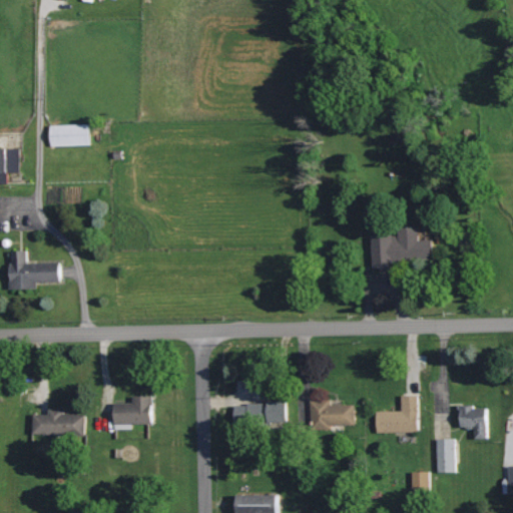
[(90,123),(51,125),(52,146),(91,145),(90,123)]
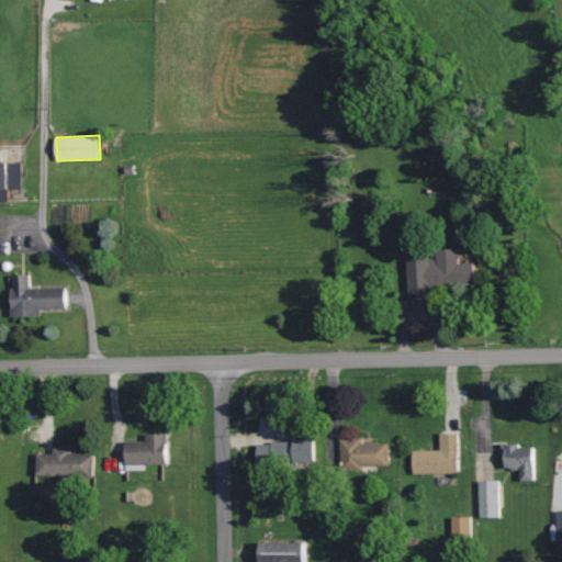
[(23,189),(24,163),(0,163),(0,201),(10,202),(11,189),(23,189)]
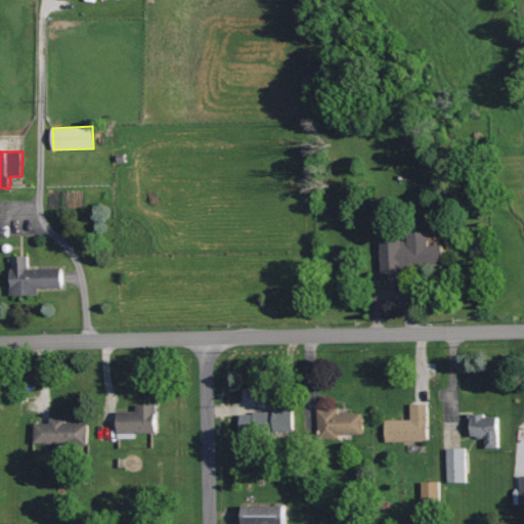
[(382,241),(382,271),(445,271),(445,245),(430,245),(430,232),(409,232),(409,241),(382,241)]
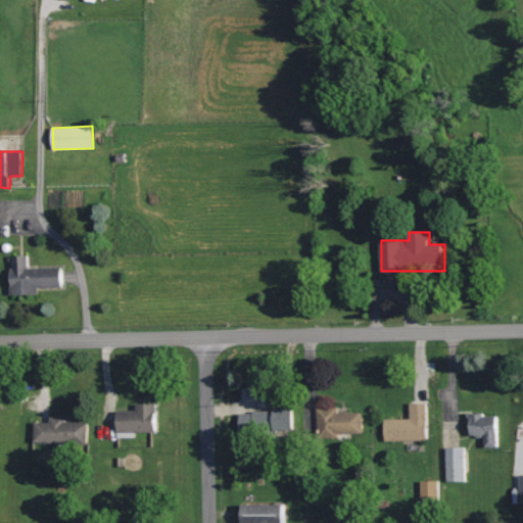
[(30,268),(29,255),(12,255),(13,295),(40,294),(39,288),(63,287),(62,268),(30,268)]
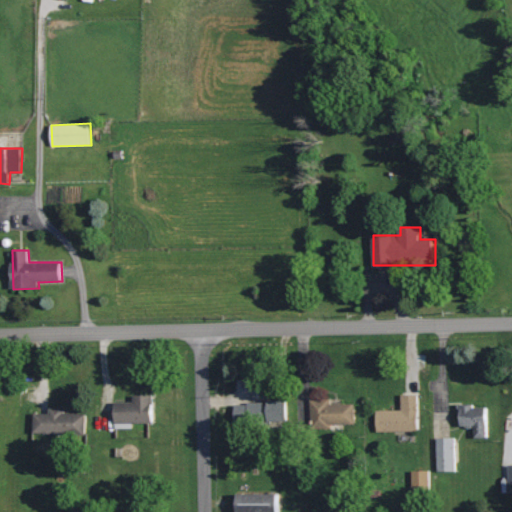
[(132,424),(154,423),(153,395),(134,396),(134,402),(115,402),(116,429),(133,428),(132,424)]
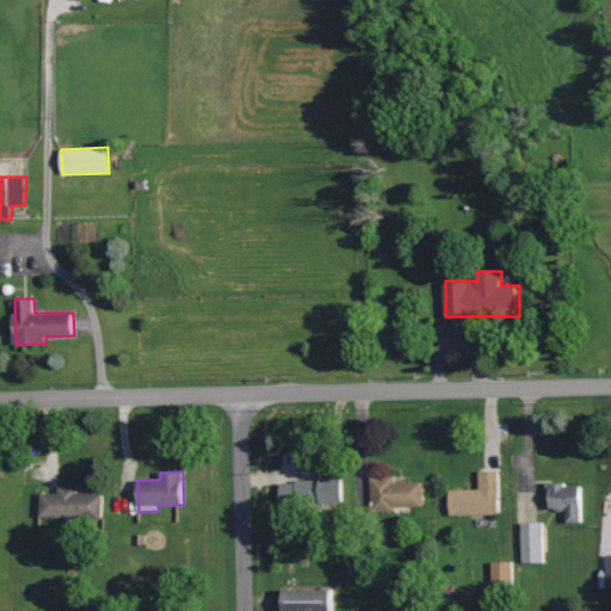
[(500,516),(499,471),(479,471),(479,489),(450,491),(450,517),(500,516)]
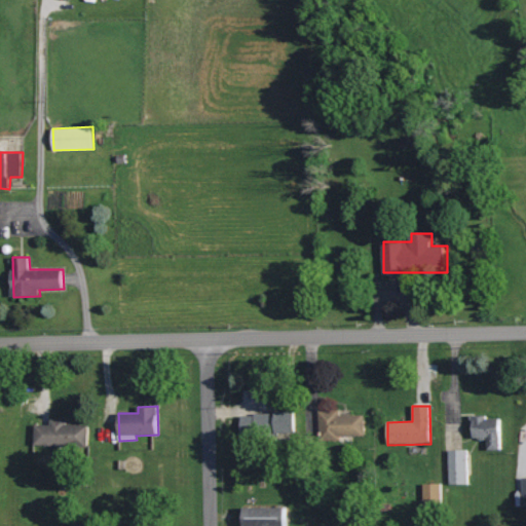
[(340,437),(366,436),(365,415),(340,415),(340,411),(320,411),(320,442),(340,441),(340,437)]
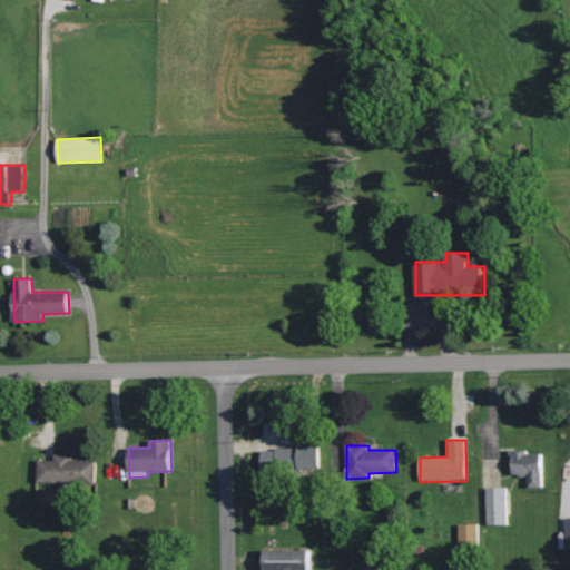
[(321,448),(278,446),(277,470),(321,471),(321,448)]
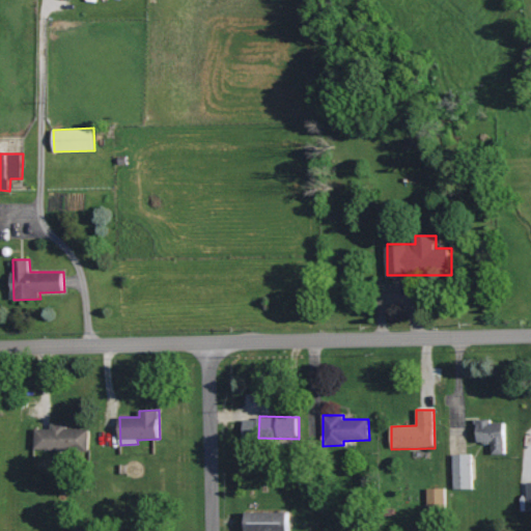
[(478,442),(493,441),(494,454),(506,454),(505,422),(493,422),(493,419),(478,419),(478,442)]
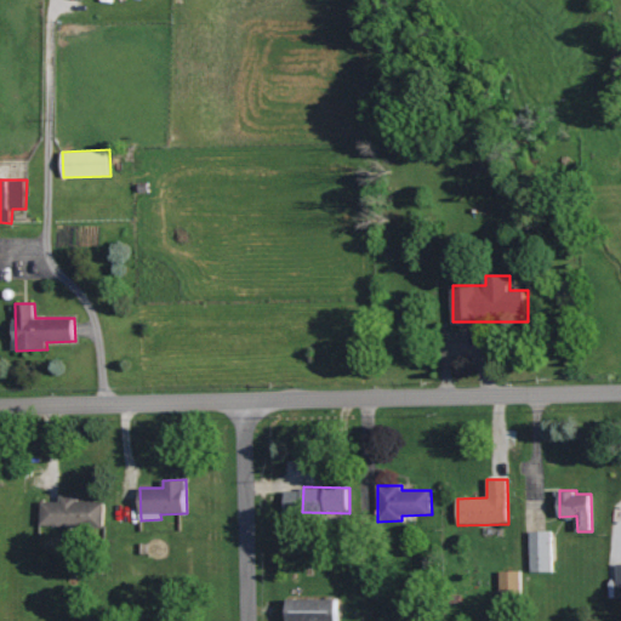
[(104,501),(80,501),(80,495),(60,495),(60,501),(41,501),(41,527),(104,528),(104,501)]
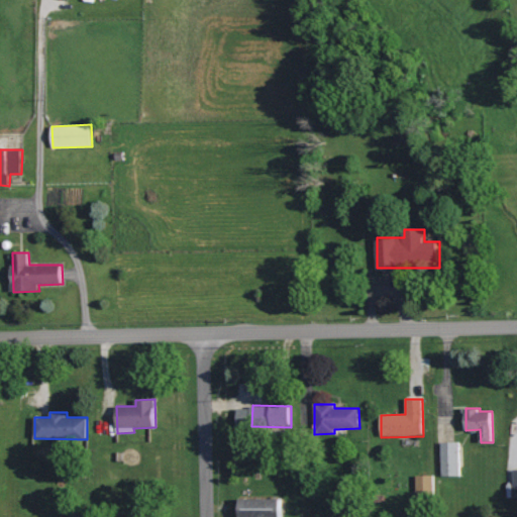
[(460,476),(460,442),(441,442),(442,477),(460,476)]
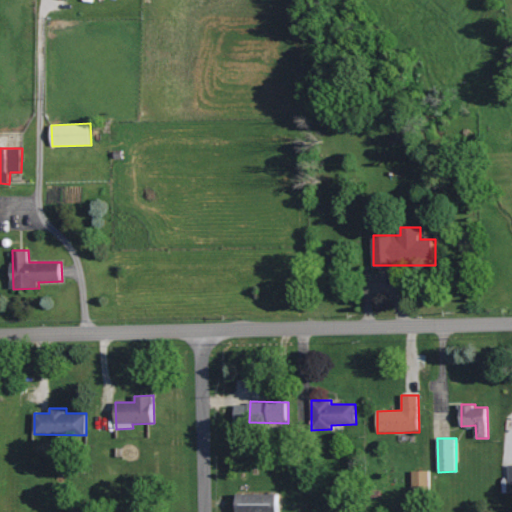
[(430,471),(413,471),(413,492),(430,492),(430,471)]
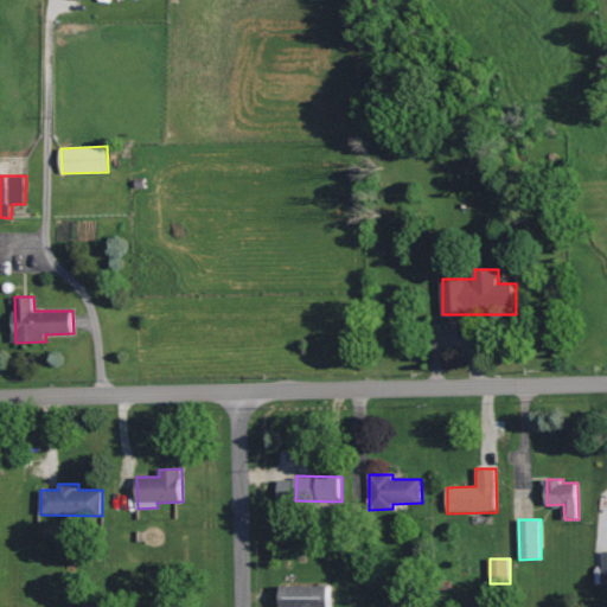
[(330,606),(331,586),(282,586),(281,606),(330,606)]
